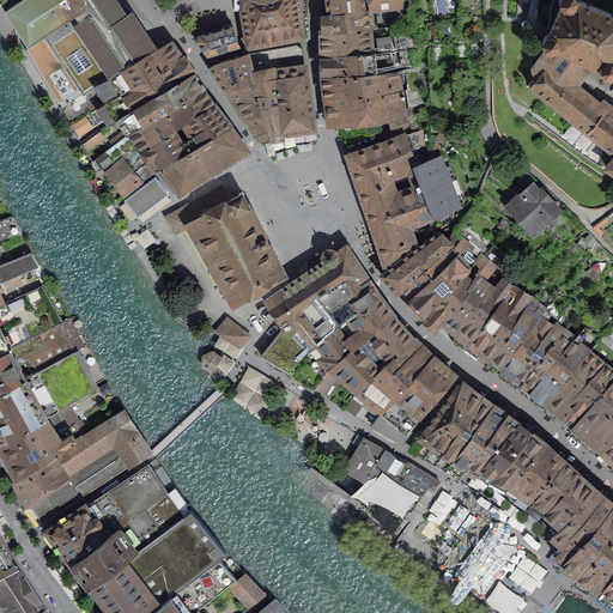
[(29,46),(87,5),(84,0),(20,0),(5,11),(29,46)]
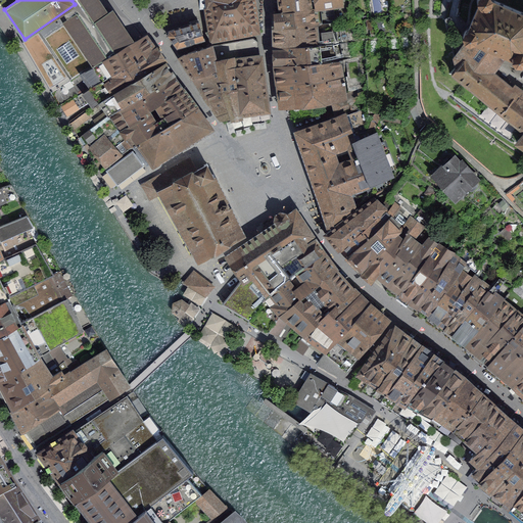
[(21,41),(51,92),(87,69),(94,65),(103,60),(114,54),(126,48),(134,42),(112,9),(107,13),(98,0),(72,0),(75,4),(25,39),(21,41)]
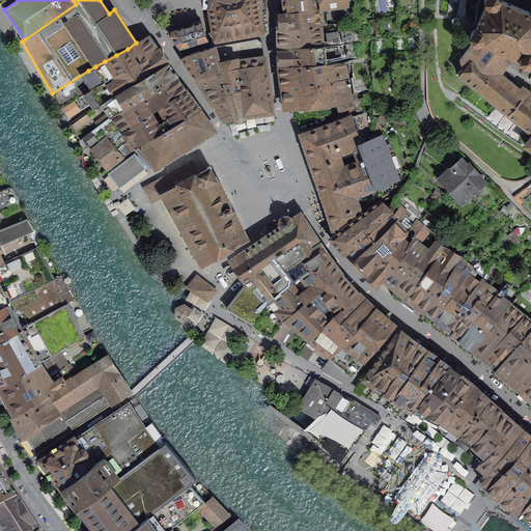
[(260,29),(256,0),(252,0),(206,7),(206,9),(211,8),(212,14),(208,15),(208,21),(213,20),(213,23),(212,24),(212,28),(214,28),(215,37),(260,29)]
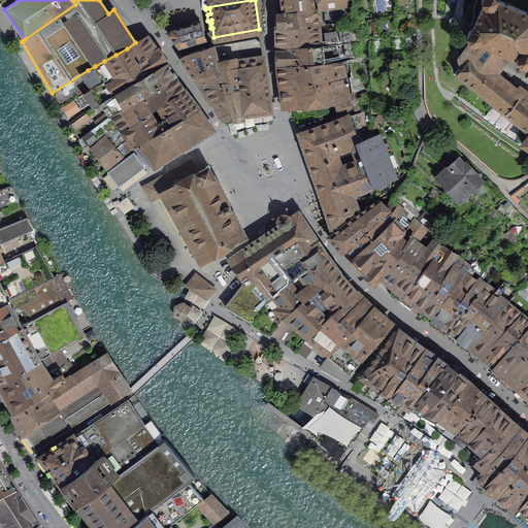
[(283,0),(285,11),(321,8),(336,6),(343,6),(347,5),(345,0),(283,0)]
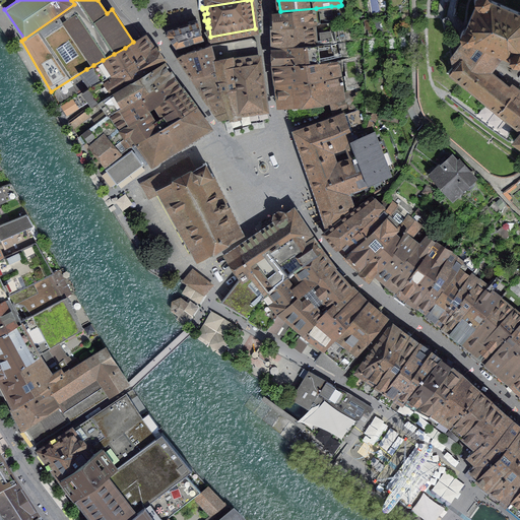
[(482,0),(482,2),(484,6),(475,28),(470,29),(468,36),(468,40),(472,43),(467,49),(458,60),(462,68),(455,76),(519,125),(519,141),(518,144),(519,144),(519,86),(518,85),(516,87),(498,72),(501,68),(510,57),(519,60),(519,8),(499,0),(498,0),(482,0)]
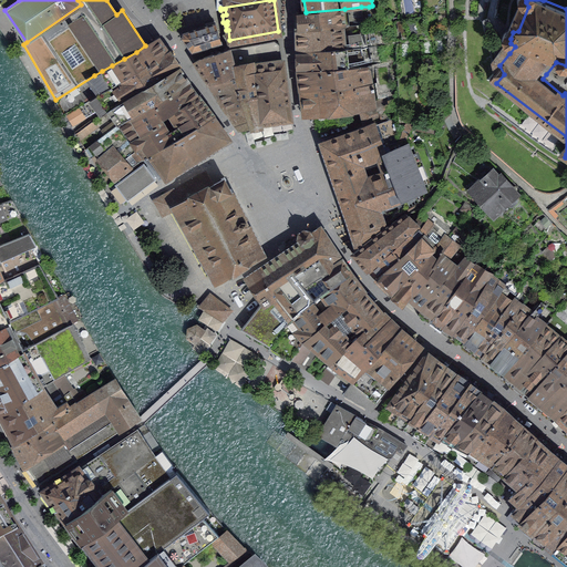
[(361,7),(344,9),(347,26),(357,24),(363,23),(361,7)]
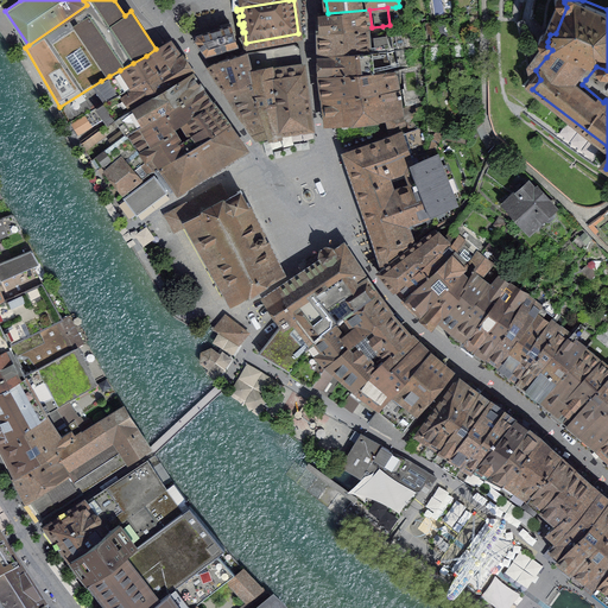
[(369,10),(328,13),(321,13),(318,13),(318,16),(320,16),(320,31),(318,31),(318,33),(320,33),(330,32),(372,29),(372,27),(369,10)]
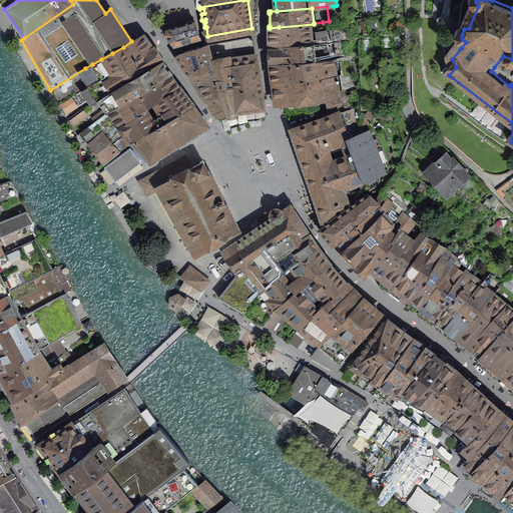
[(173,46),(200,38),(195,21),(166,30),(165,34),(173,46)]
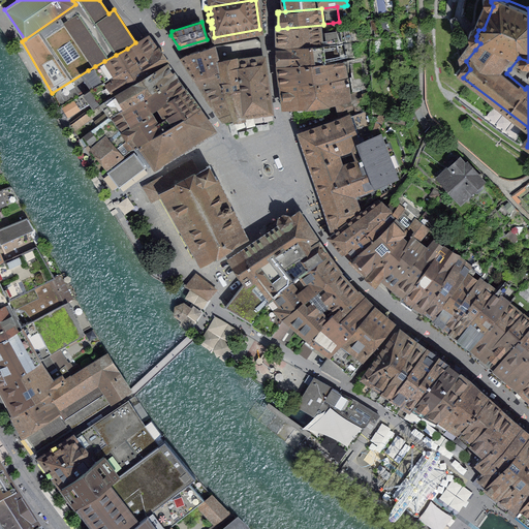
[(287,28),(278,29),(278,48),(322,44),(336,43),(336,42),(340,42),(339,34),(337,34),(336,26),(334,26),(334,24),(323,25),(287,28)]
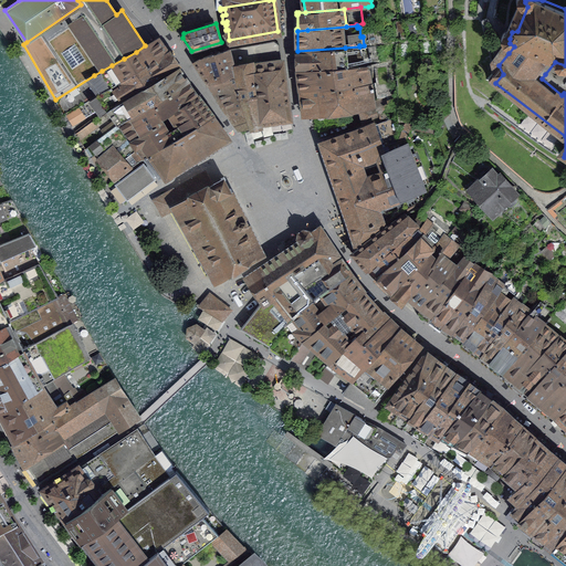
[(164,54),(166,53),(156,39),(145,45),(136,52),(124,59),(112,65),(102,71),(94,75),(55,100),(65,115),(70,113),(83,105),(94,97),(101,93),(104,91),(112,86),(125,79),(132,75),(137,72),(148,65),(157,60),(159,58),(164,54)]
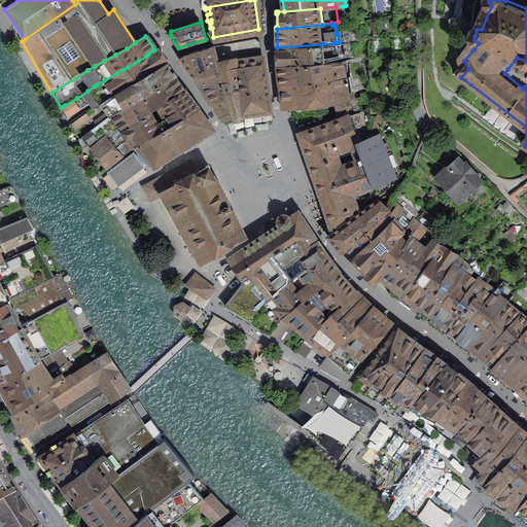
[(243,110),(243,114),(256,112),(270,111),(262,63),(260,41),(257,39),(255,38),(214,45),(218,63),(234,61),(241,103),(243,110)]
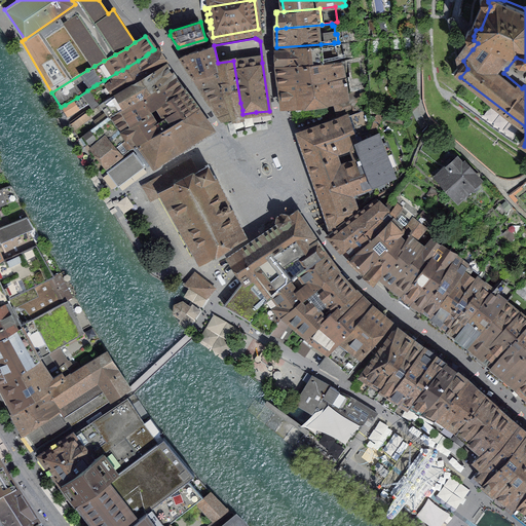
[(276,47),(277,66),(298,64),(323,63),(321,44),(276,47)]
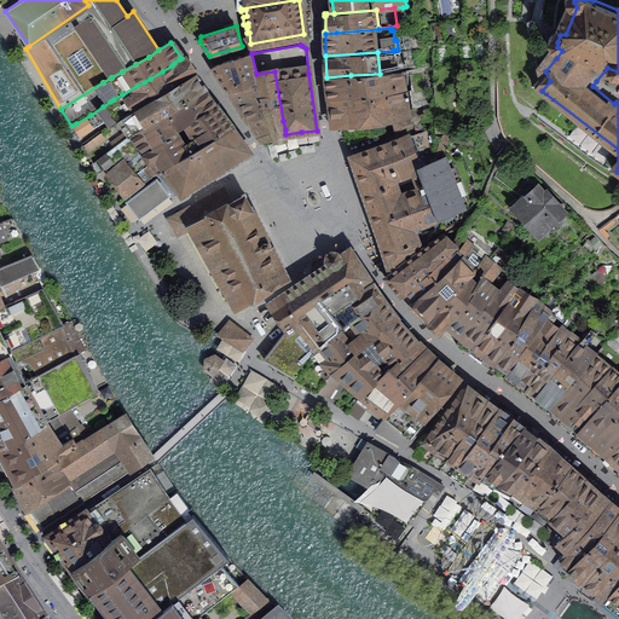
[(217,73),(229,92),(243,87),(249,86),(258,82),(259,81),(256,74),(252,53),(229,61),(218,64),(213,67),(217,73)]
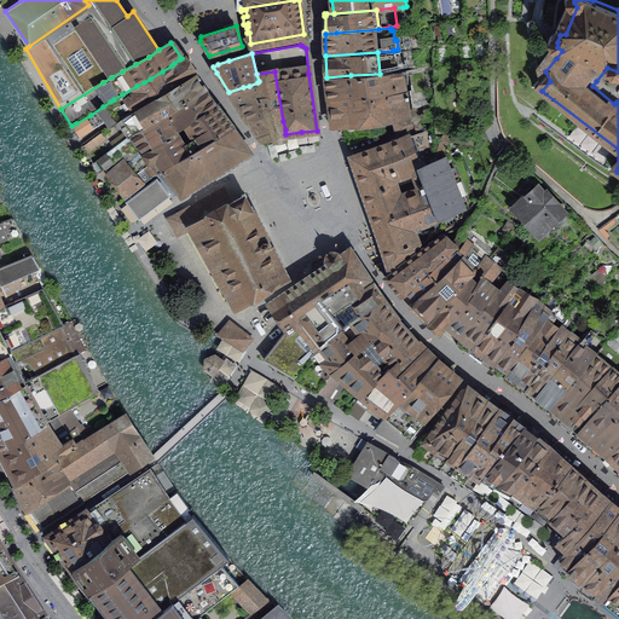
[(191,77),(195,75),(181,58),(179,59),(174,63),(172,65),(162,71),(150,79),(144,82),(137,86),(122,94),(114,99),(110,102),(103,106),(104,108),(106,111),(115,121),(114,122),(115,122),(115,123),(117,121),(125,115),(156,98),(174,87),(184,81),(191,77)]
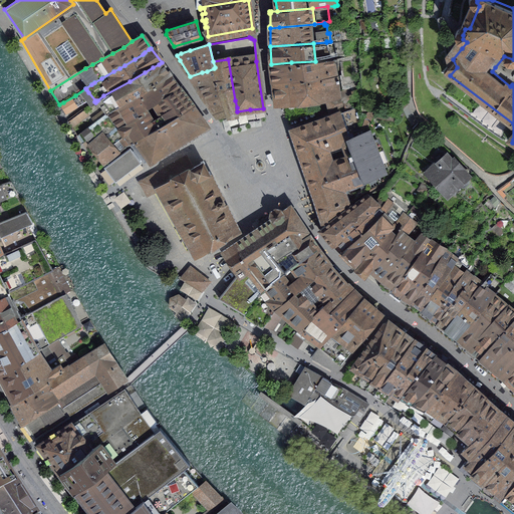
[(214,68),(228,112),(237,111),(237,107),(235,100),(228,59),(213,61),(215,67),(214,68)]
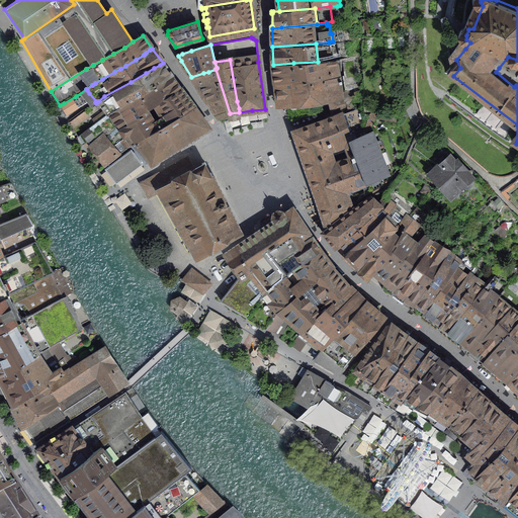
[(293,63),(273,65),(275,83),(283,82),(312,79),(339,77),(336,61),(318,62),(293,63)]
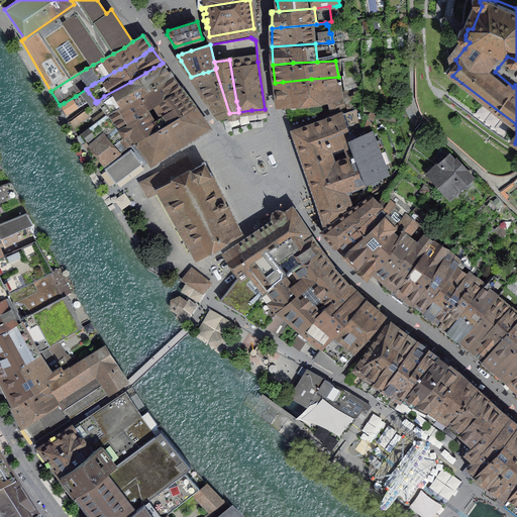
[(169,76),(172,75),(163,63),(160,65),(153,68),(145,73),(130,82),(104,96),(98,101),(99,101),(100,100),(108,112),(107,113),(113,109),(123,102),(139,93),(163,80),(169,76)]
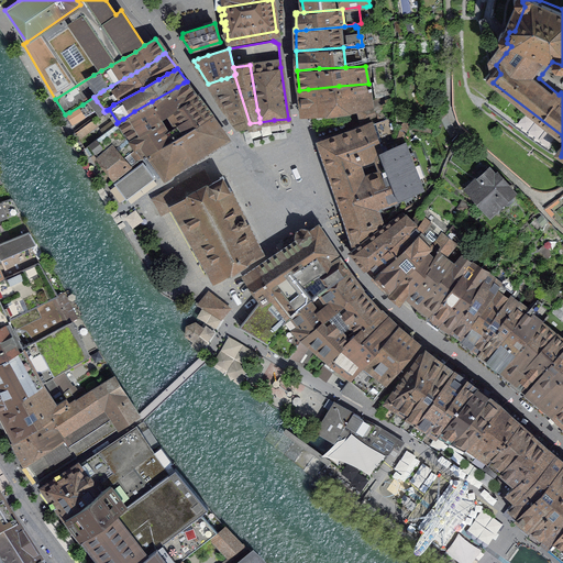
[(221,79),(208,84),(225,111),(230,118),(239,125),(250,123),(234,75),(227,78),(221,79)]
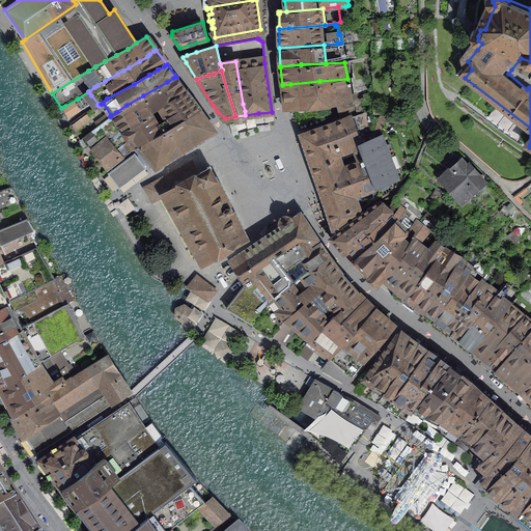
[(116,112),(110,116),(80,140),(85,148),(92,143),(95,147),(105,139),(115,151),(124,144),(130,152),(136,148),(140,145),(187,117),(200,109),(176,77),(173,78),(167,82),(143,95),(127,105),(116,112)]
